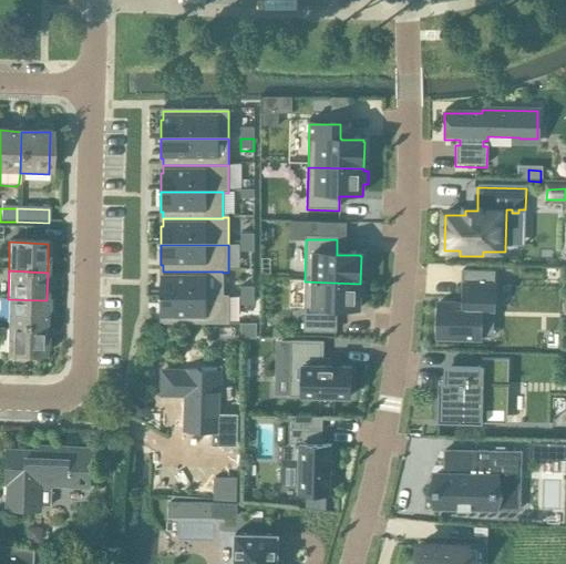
[(163,279),(161,279),(161,298),(223,298),(223,297),(223,273),(223,272),(163,272),(163,279)]
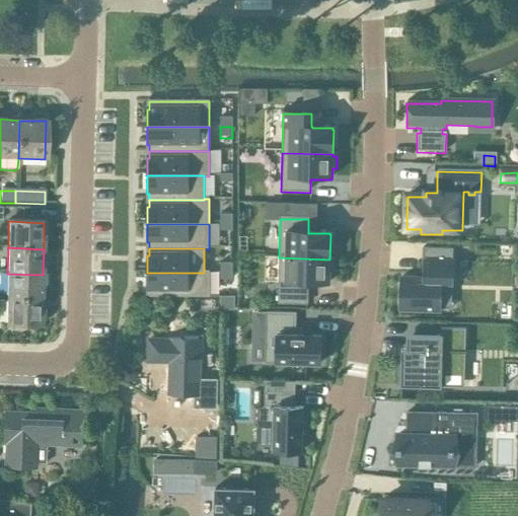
[(400,280),(400,312),(438,313),(439,311),(439,285),(451,285),(451,264),(452,264),(452,250),(423,249),(422,251),(425,251),(424,280),(400,280)]
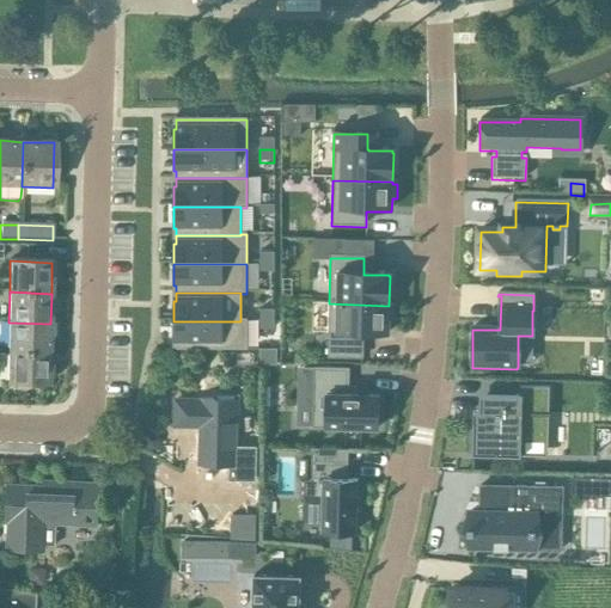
[(388,336),(388,323),(392,323),(393,308),(389,307),(389,306),(329,304),(328,360),(361,361),(362,336),(388,336)]
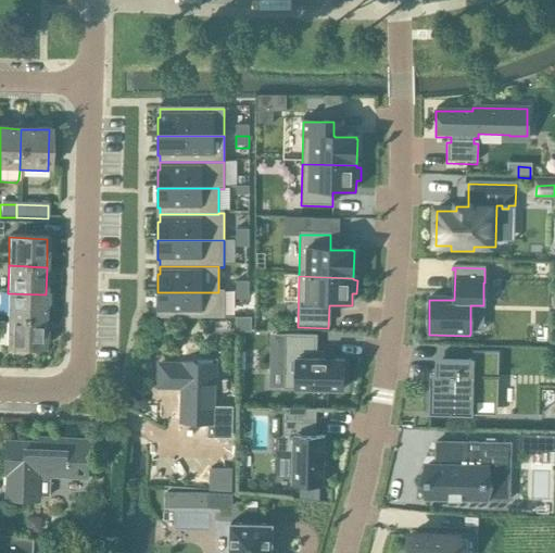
[(249,284),(236,284),(236,292),(249,292),(249,284)]
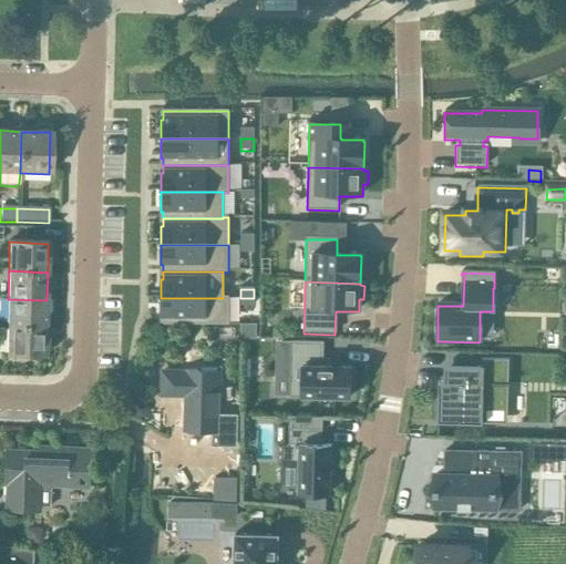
[(163,318),(163,326),(228,326),(228,297),(223,297),(223,298),(161,298),(161,318),(163,318)]
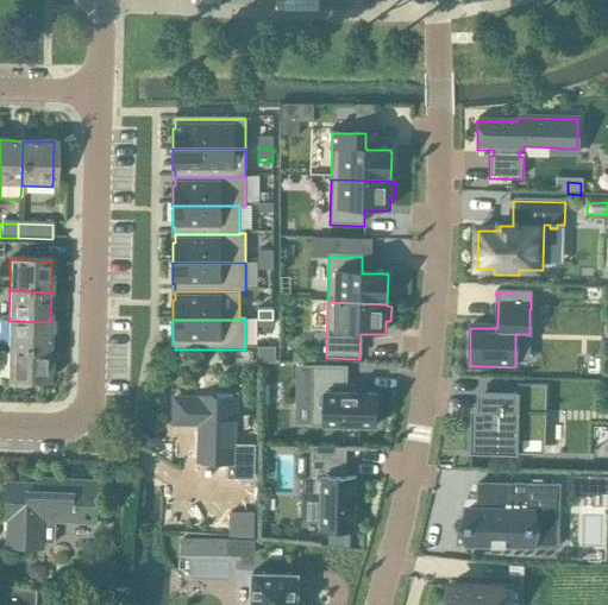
[(273,320),(258,320),(258,329),(273,329),(273,320)]
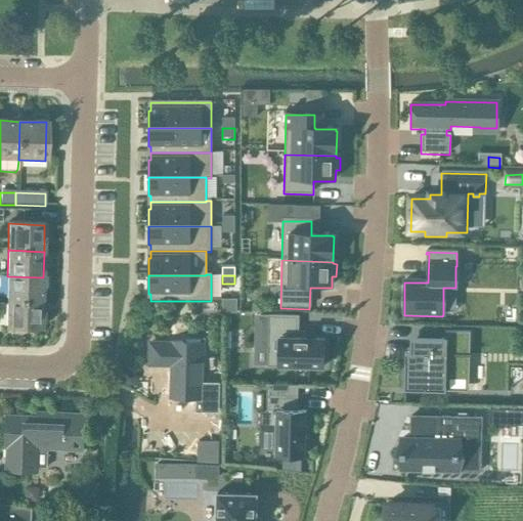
[(43,303),(43,277),(7,276),(6,302),(43,303)]
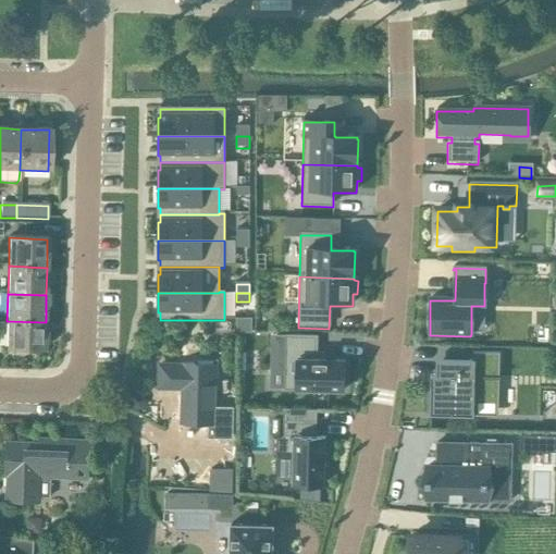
[(46,322),(7,321),(7,348),(45,349),(46,322)]
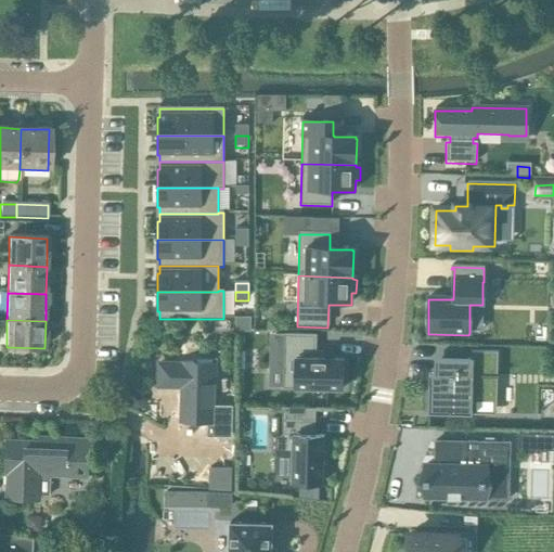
[(230,324),(214,324),(214,335),(230,335),(230,324)]
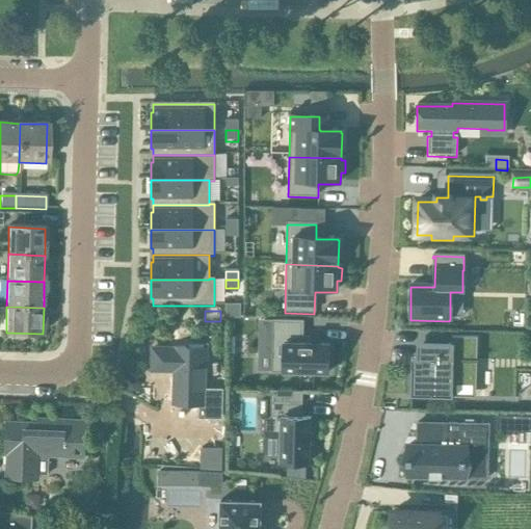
[(273,322),(271,373),(328,375),(328,346),(301,345),(302,323),(273,322)]
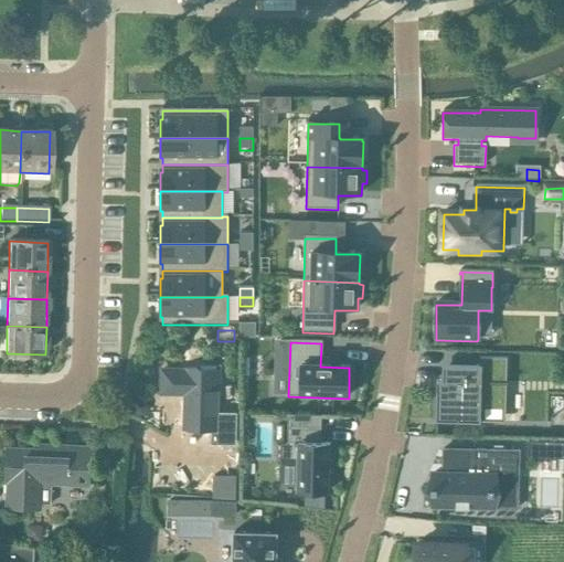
[(435,423),(456,424),(480,424),(480,406),(506,407),(506,386),(508,386),(508,384),(506,384),(506,364),(507,364),(507,360),(479,360),(479,368),(449,368),(449,382),(442,382),(442,383),(443,383),(442,392),(437,392),(436,392),(436,413),(435,423)]
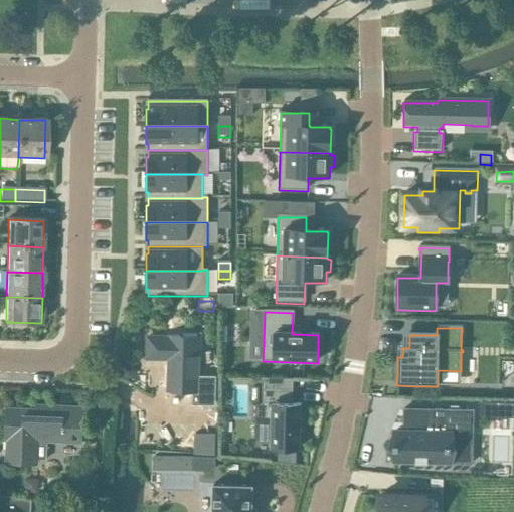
[(212,406),(213,371),(198,371),(199,339),(198,339),(198,336),(181,335),(181,339),(169,339),(145,338),(145,363),(168,364),(168,393),(198,393),(198,406),(212,406)]
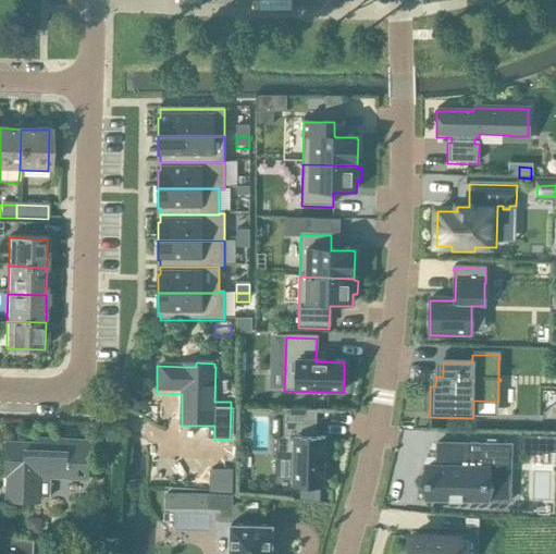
[(284,456),(294,456),(293,487),(323,488),(324,439),(314,439),(316,425),(284,423),(284,456)]
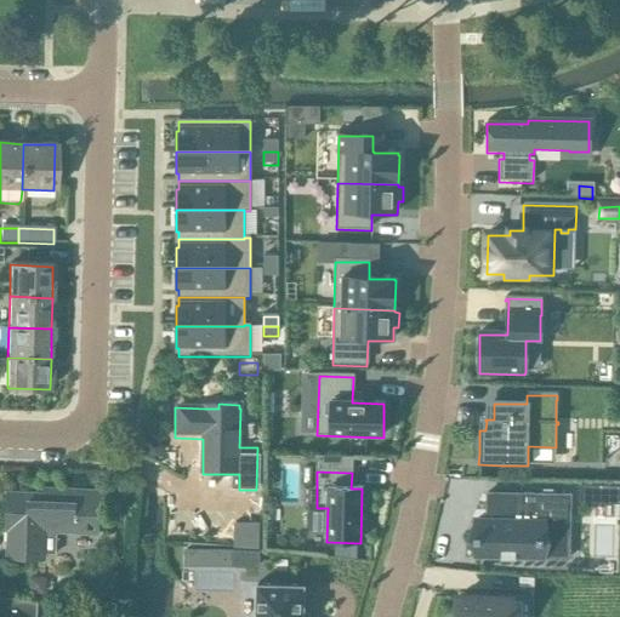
[(596,487),(584,487),(584,500),(596,500),(596,487)]
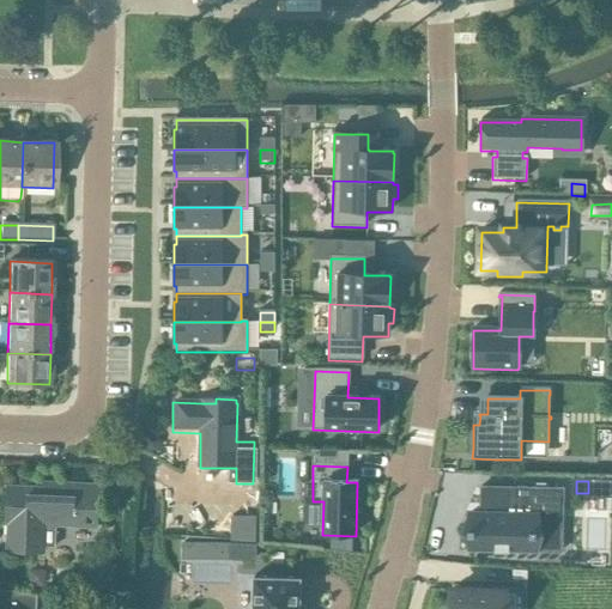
[(7,489),(5,525),(8,527),(7,554),(44,555),(46,528),(96,529),(98,487),(78,486),(77,492),(7,489)]
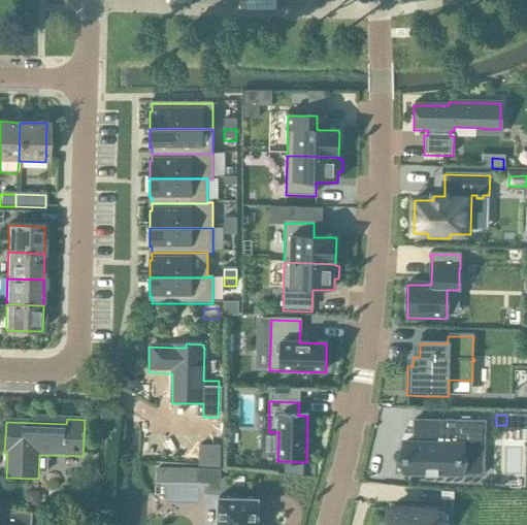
[(403,457),(403,462),(404,462),(404,476),(453,477),(483,478),(484,424),(445,423),(422,423),(422,445),(415,445),(415,444),(413,444),(413,445),(405,445),(404,457),(403,457)]
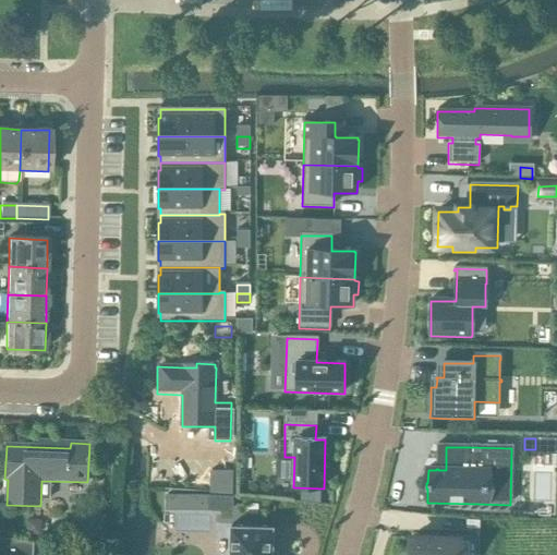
[(271,554),(273,528),(231,527),(229,554),(271,554)]
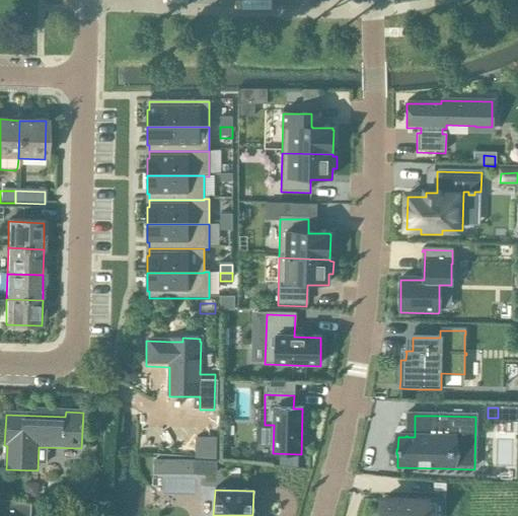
[(435,515),(436,501),(379,500),(379,515),(435,515)]
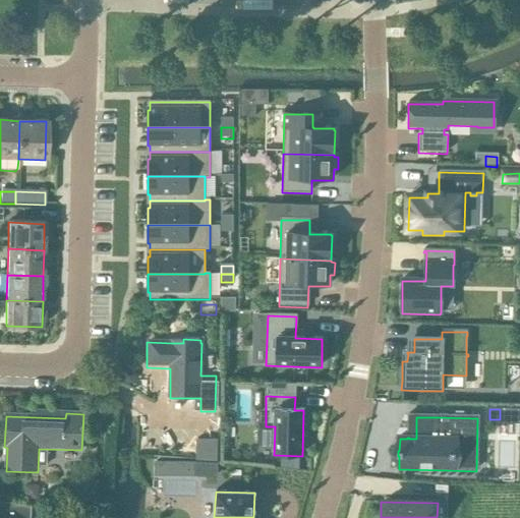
[(30,517),(31,508),(0,503),(0,517),(30,517)]
